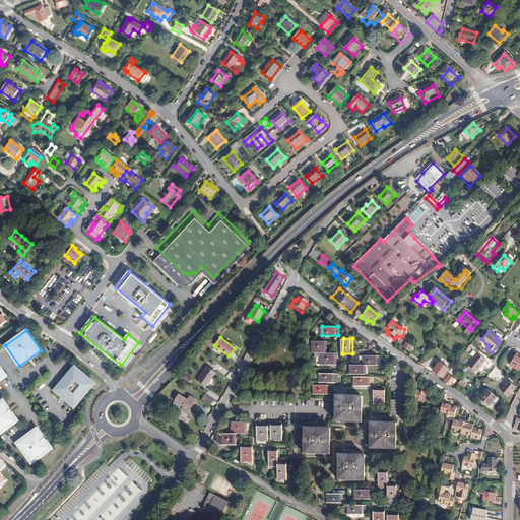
[(323,351),(328,352),(328,340),(313,340),(313,351),(323,351)]
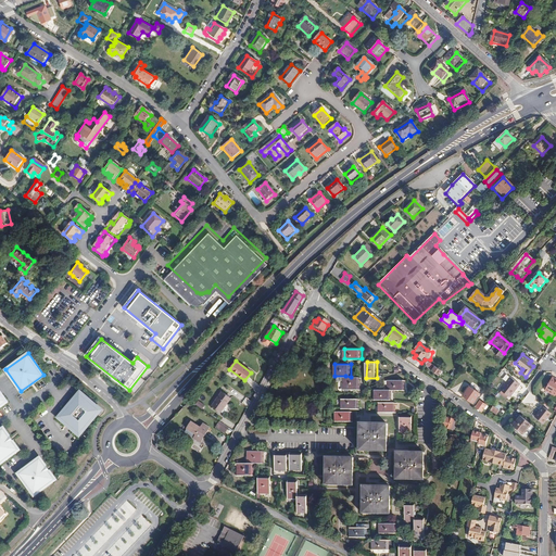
[(430,374),(438,378),(441,374),(433,368),(430,374)]
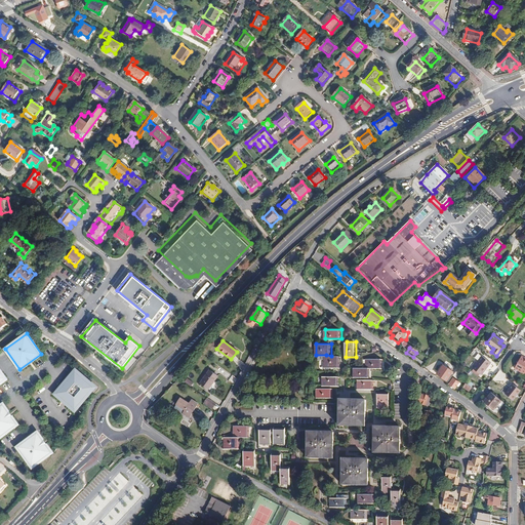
[(331,356),(326,355),(325,367),(340,367),(341,356),(331,356)]
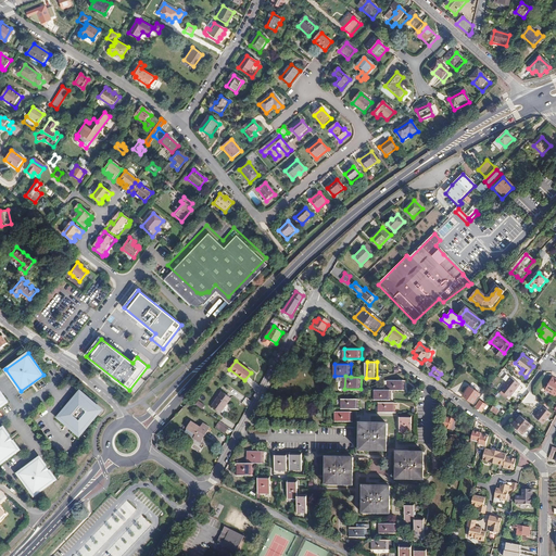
[(514,392),(513,390),(517,384),(510,378),(500,391),(509,397),(514,392)]
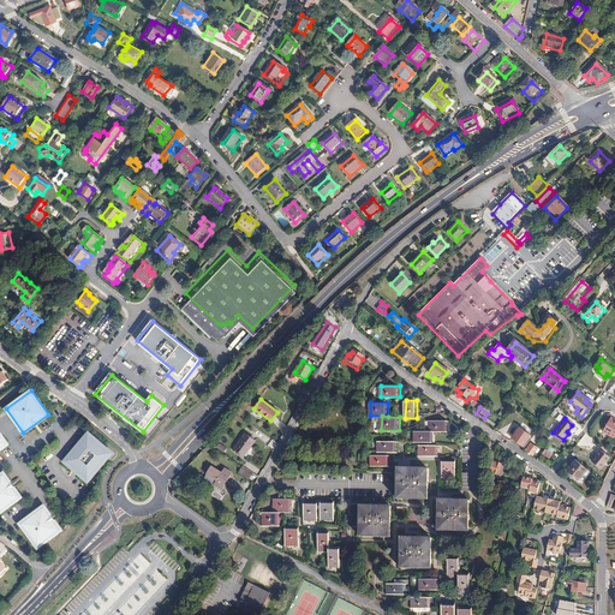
[(614,419),(611,418),(603,433),(614,439),(614,419)]
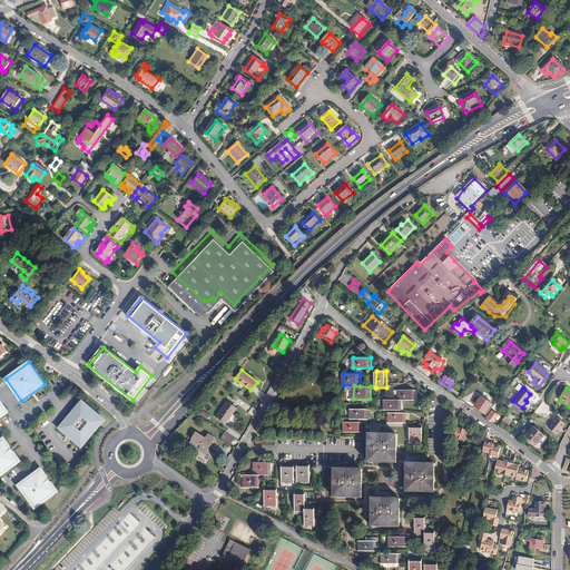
[(397,390),(397,400),(403,400),(415,401),(415,391),(397,390)]
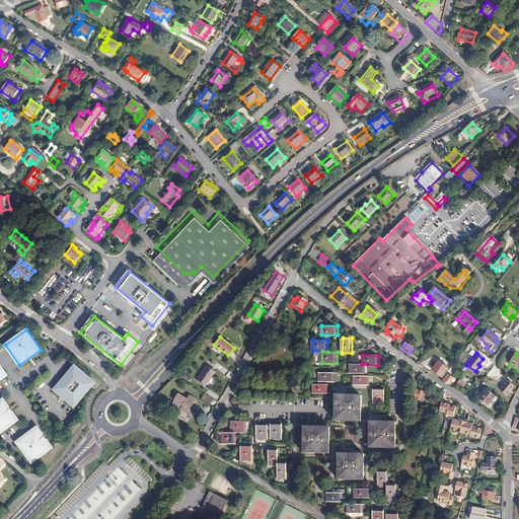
[(367,364),(362,364),(351,363),(351,372),(367,373),(367,364)]
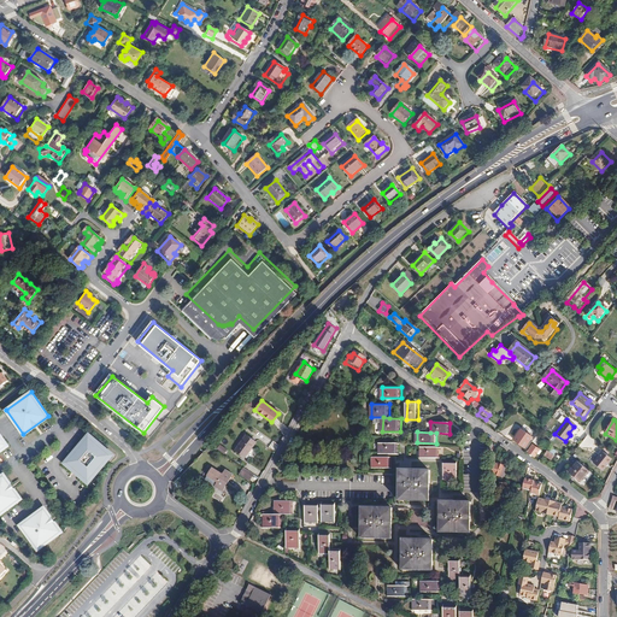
[(519,432),(512,441),(524,450),(532,440),(519,432)]
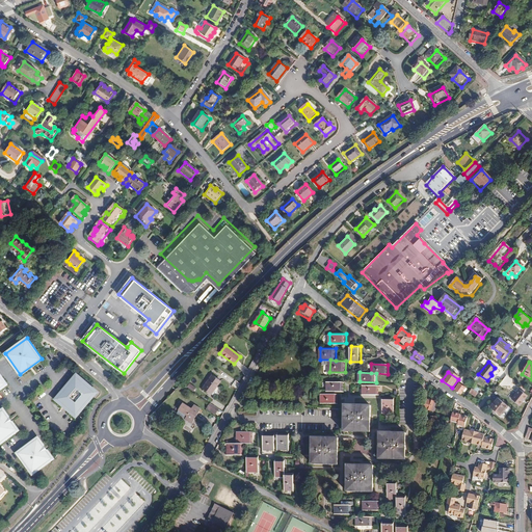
[(100,395),(81,375),(57,397),(75,417),(100,395)]
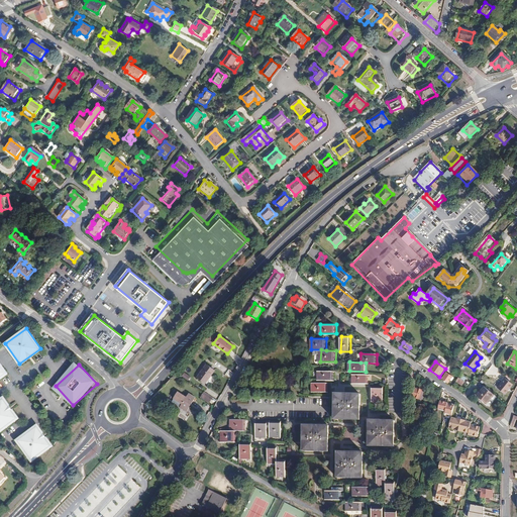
[(203,382),(213,370),(205,365),(196,376),(203,382)]
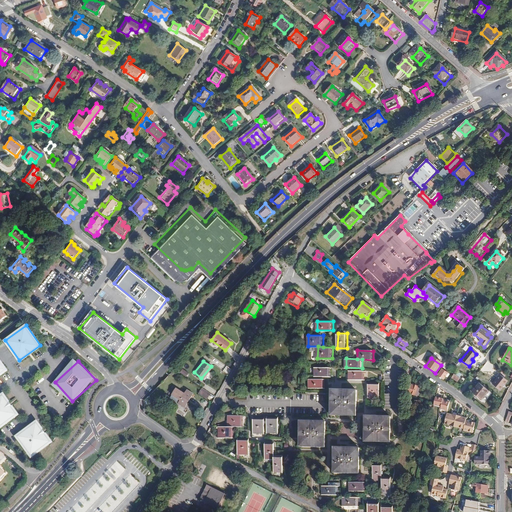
[(329,376),(329,367),(314,366),(313,376),(329,376)]
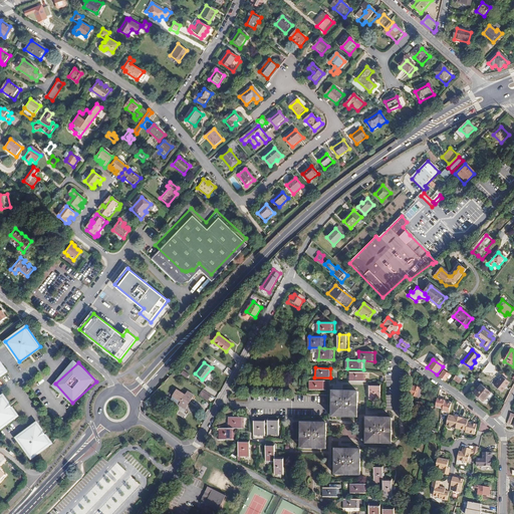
[(187,378),(190,375),(184,369),(181,373),(187,378)]
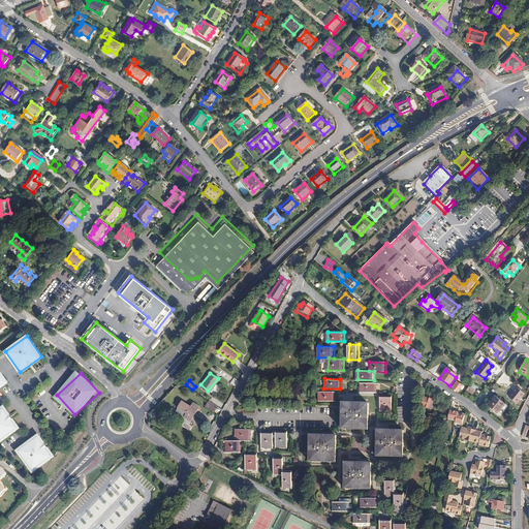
[(450,389),(458,394),(462,387),(455,382),(450,389)]
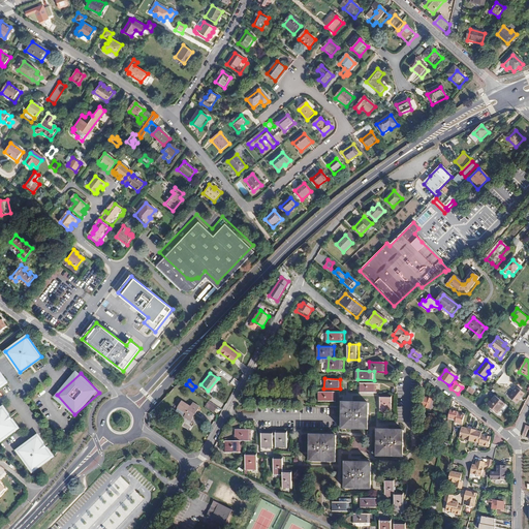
[(377,393),(377,383),(362,383),(361,393),(377,393)]
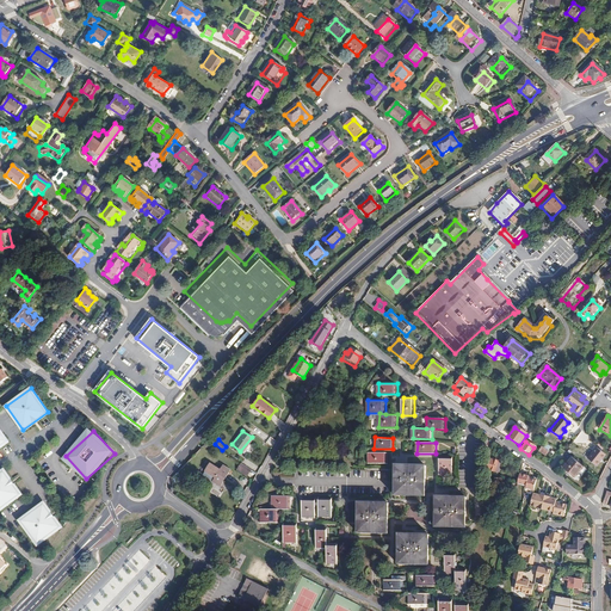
[(549,450),(543,445),(537,452),(544,457),(549,450)]
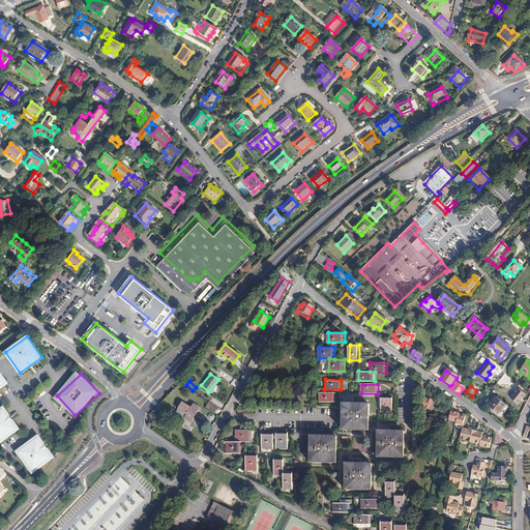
[(525,393),(517,387),(509,396),(518,403),(525,393)]
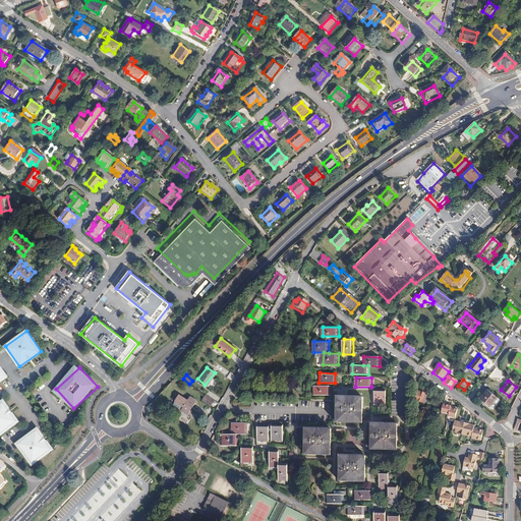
[(331,394),(331,385),(314,385),(314,394),(331,394)]
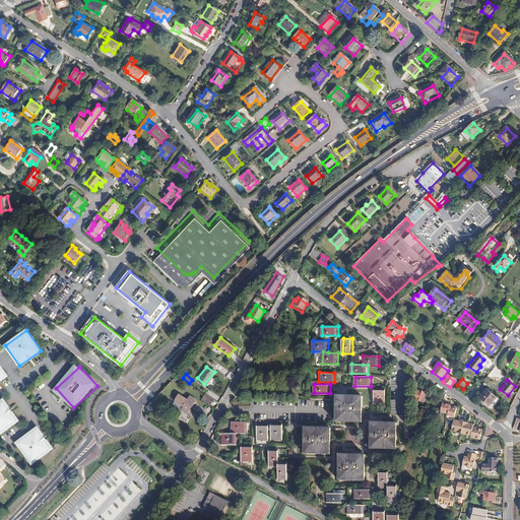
[(498,396),(488,388),(479,398),(490,406),(498,396)]
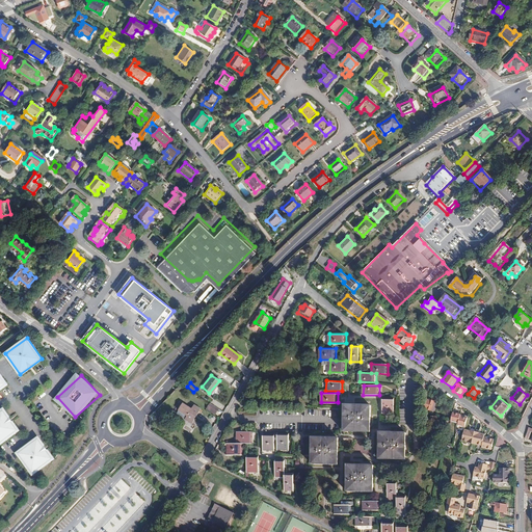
[(395,415),(395,399),(383,399),(383,414),(395,415)]
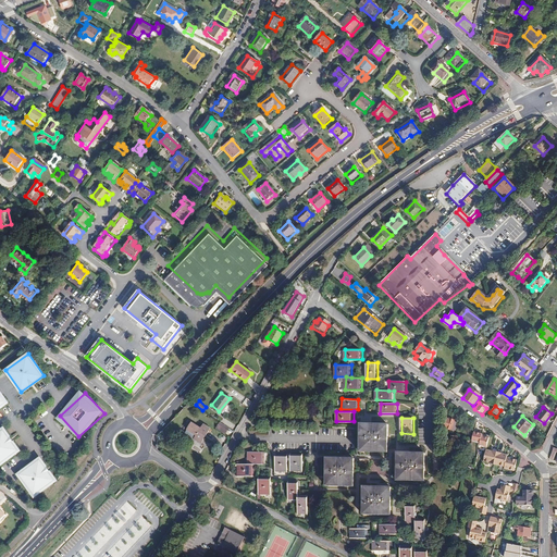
[(455,434),(459,424),(455,423),(456,422),(450,420),(450,421),(447,419),(443,428),(455,434)]
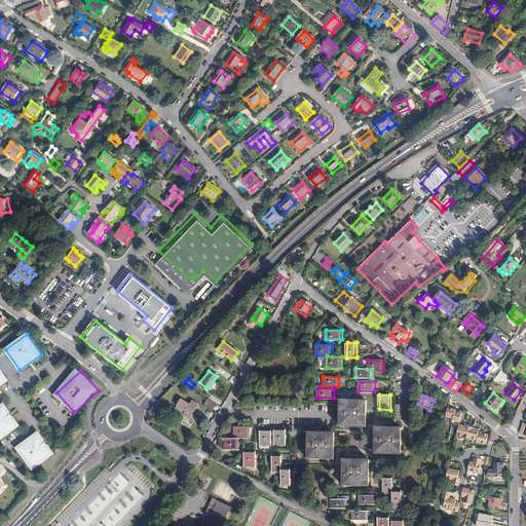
[(185,412),(190,406),(181,399),(176,406),(185,412)]
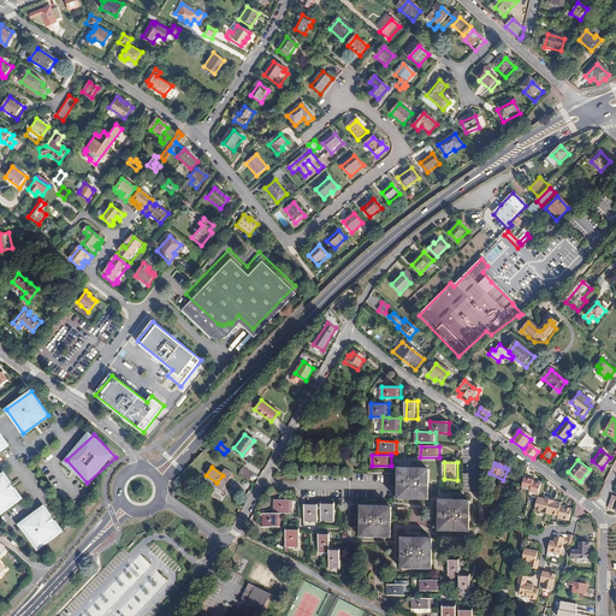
[(254,474),(244,468),(240,474),(249,481),(254,474)]
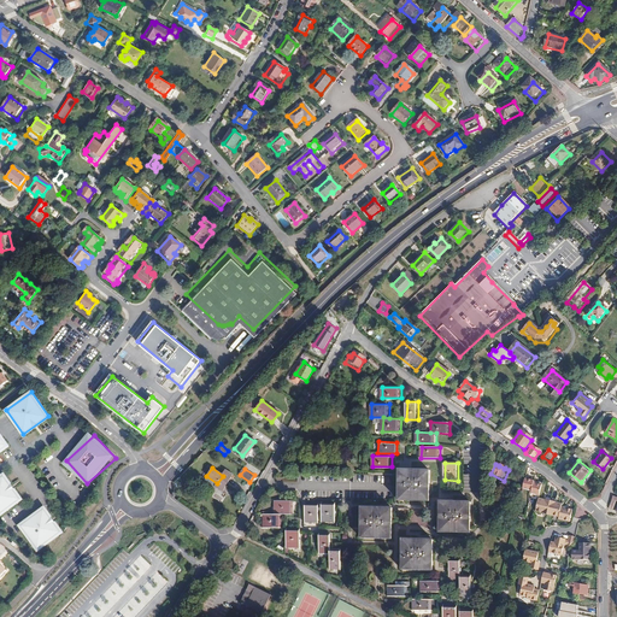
[(430,501),(432,470),(413,469),(400,469),(399,500),(430,501)]
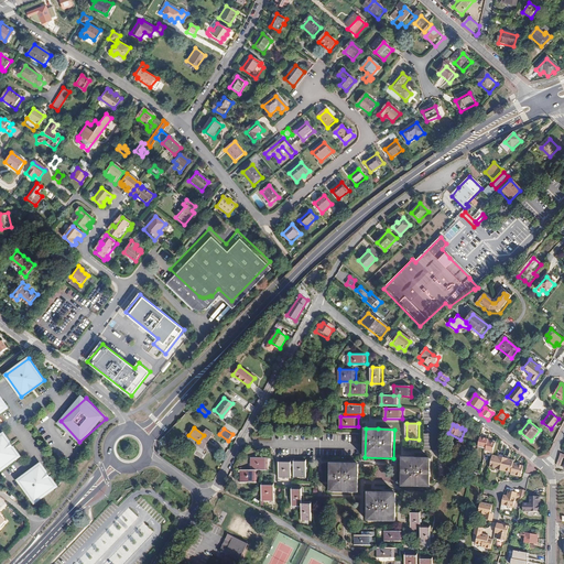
[(0,469),(20,456),(3,433),(0,434),(0,469)]
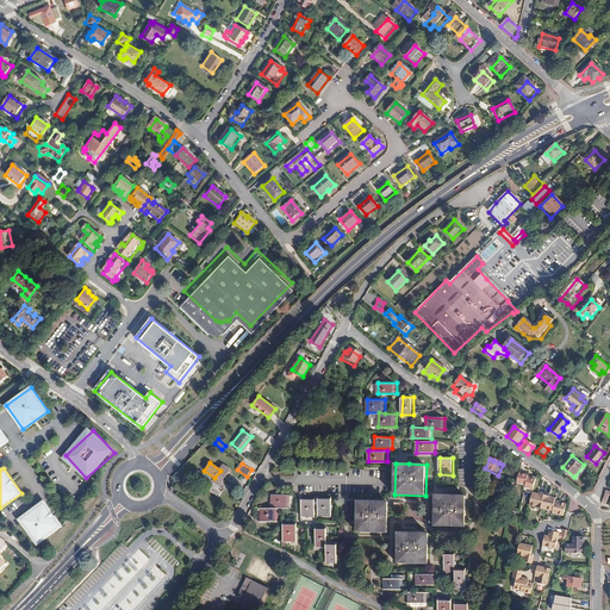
[(520,486),(536,492),(539,479),(531,477),(533,475),(522,472),(520,486)]
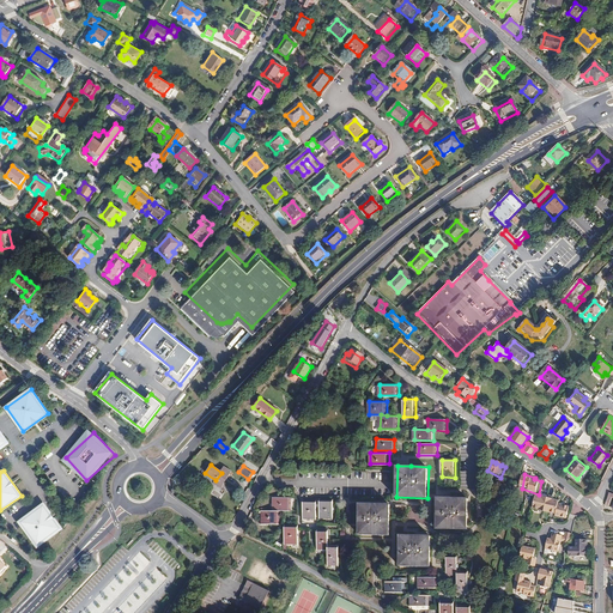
[(538,495),(535,507),(541,508),(541,509),(547,510),(550,496),(545,495),(545,496),(538,495)]
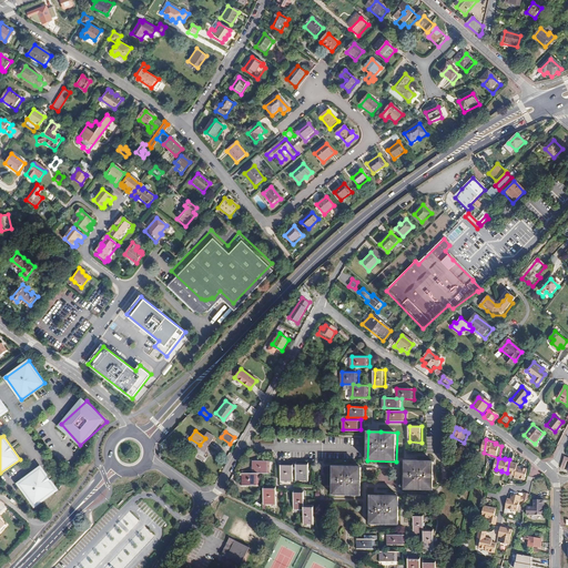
[(565,463),(567,464),(567,465),(564,474),(567,475),(567,472),(567,459),(564,458),(558,472),(560,473),(565,463)]
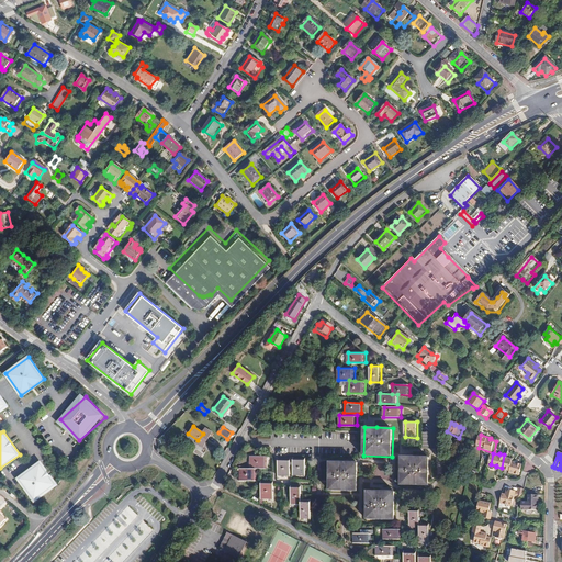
[(249,467),(256,467),(265,467),(266,454),(250,454),(249,467)]
